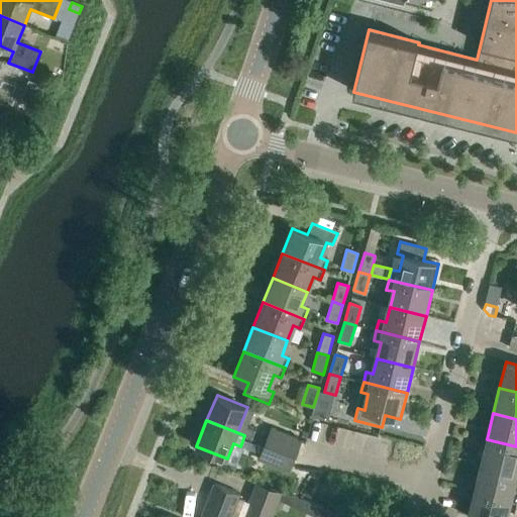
[(272,429),(266,443),(295,455),(301,440),(272,429)]
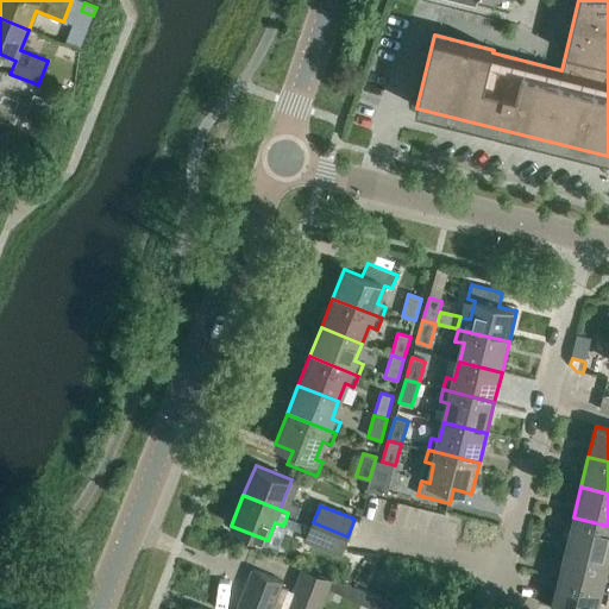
[(608,526),(573,518),(565,547),(608,558),(608,553),(608,526)]
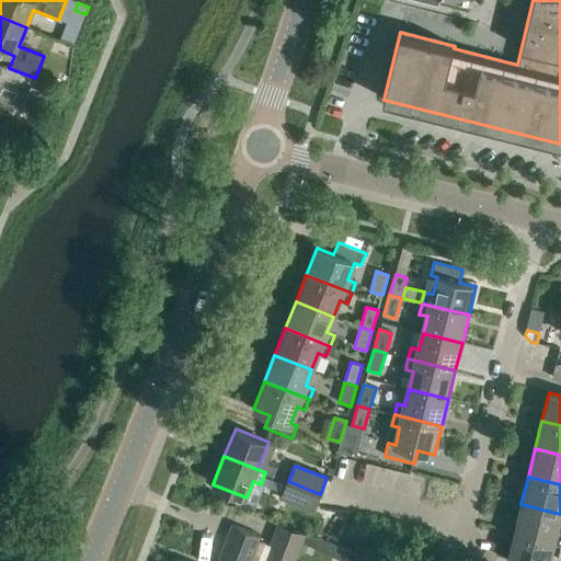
[(320,494),(288,481),(282,497),(315,511),(320,494)]
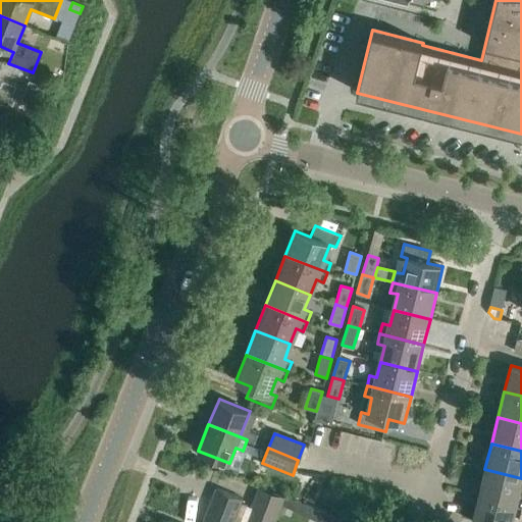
[(484,469),(478,496),(521,506),(521,494),(517,494),(521,478),(484,469)]
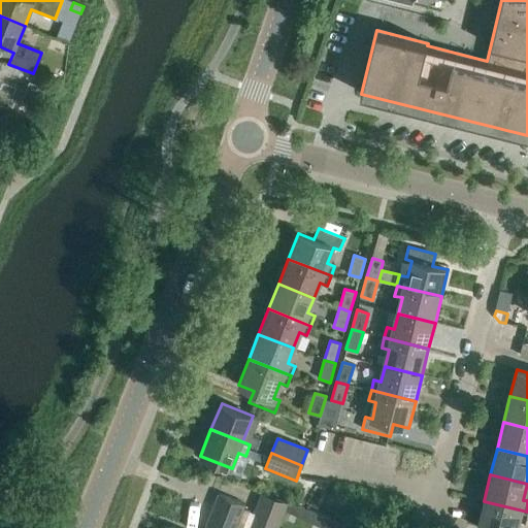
[(236,527),(245,504),(219,494),(205,527),(236,527)]
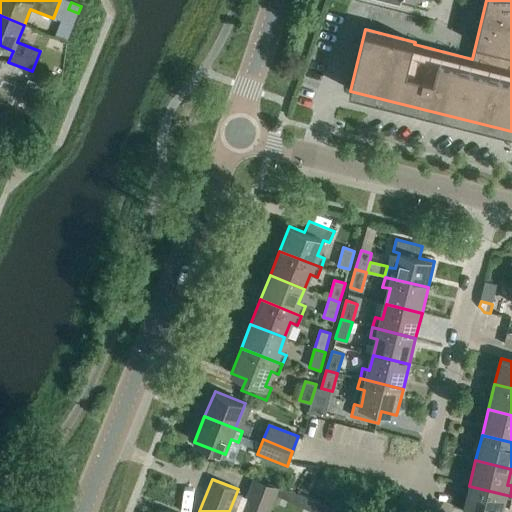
[(255,479),(242,511),(268,511),(278,487),(255,479)]
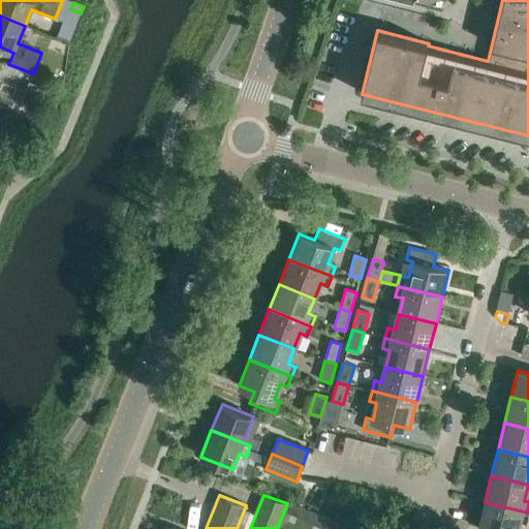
[(287,512),(321,528),(332,528),(335,523),(291,502),(287,512)]
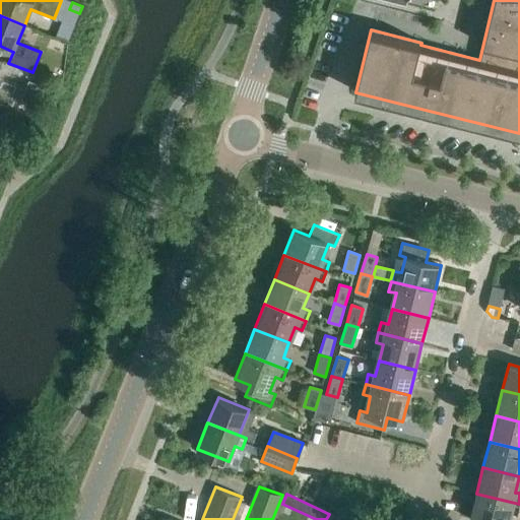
[(519,505),(519,504),(476,494),(470,519),(508,519),(510,513),(518,514),(519,505)]
